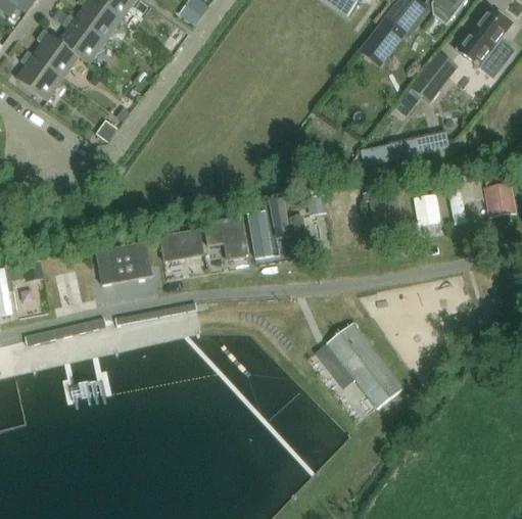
[(82,5),(73,17),(105,41),(122,18),(95,0),(78,0),(77,1),(82,5)]
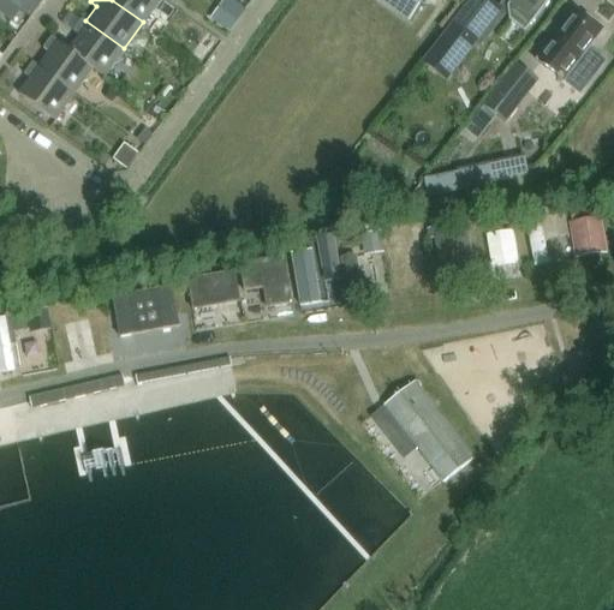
[(112,0),(143,22),(158,0),(112,0)]
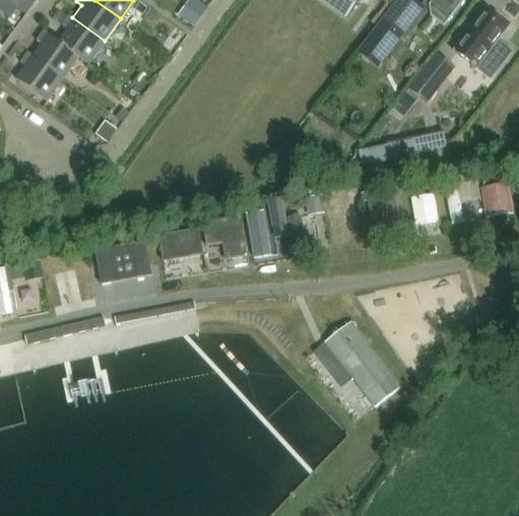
[(186,0),(178,12),(193,24),(206,7),(196,0),(186,0)]
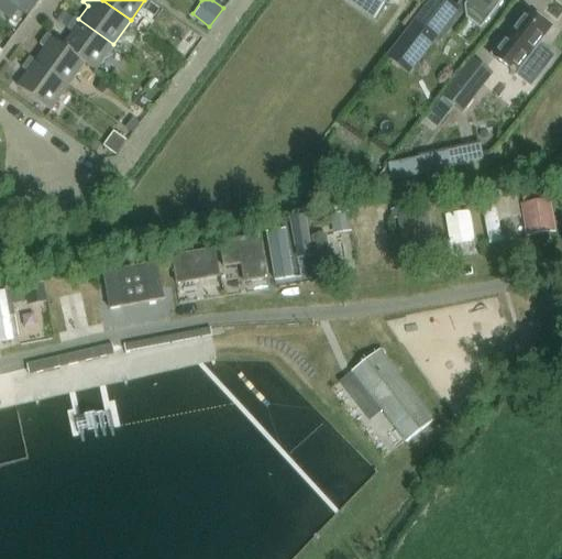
[(350,0),(375,18),(387,0),(350,0)]
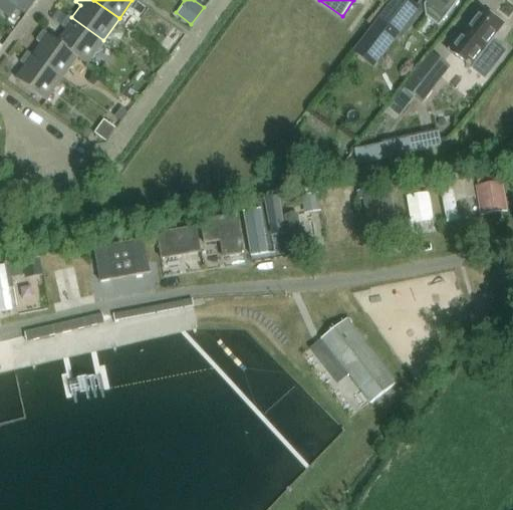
[(419,4),(414,0),(390,0),(351,49),(371,65),(419,4)]
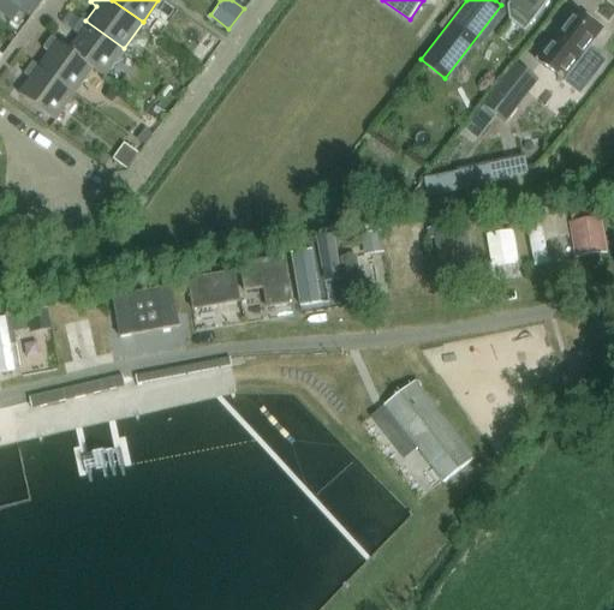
[(516,0),(519,3),(531,12),(541,0),(516,0)]
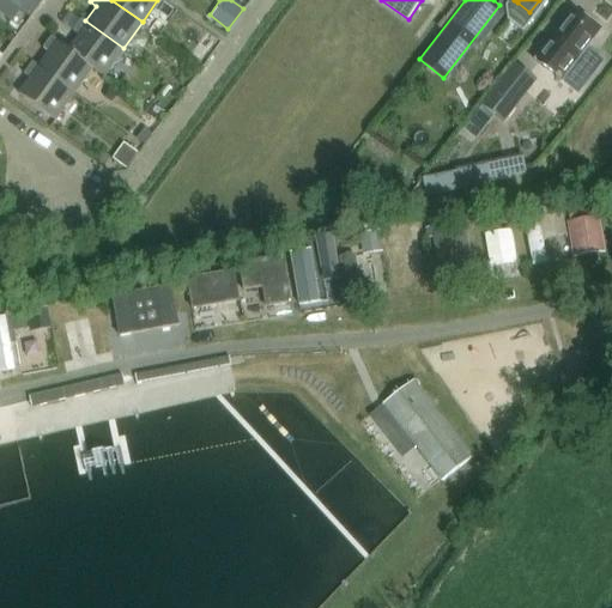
[(603,59),(586,46),(600,26),(586,14),(583,18),(576,12),(559,32),(556,30),(535,56),(561,77),(573,61),(591,74),(603,59)]
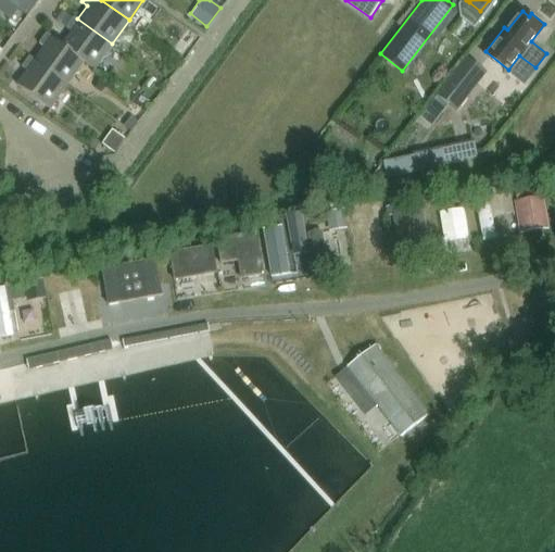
[(45,30),(96,67),(112,44),(77,19),(73,15),(65,26),(70,29),(61,41),(45,30)]
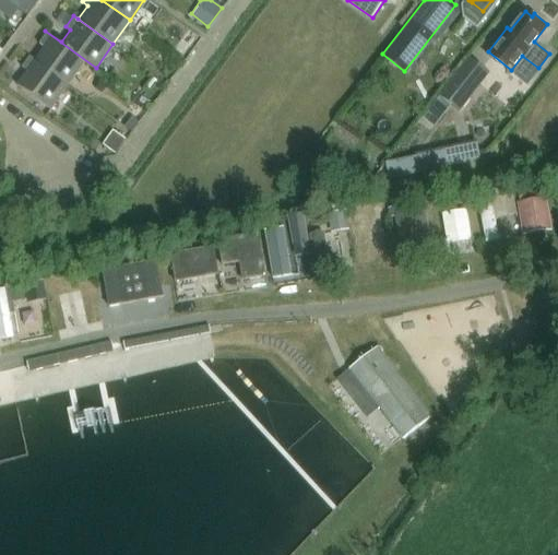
[(27,54),(27,55),(68,83),(84,60),(95,68),(96,68),(45,31),(37,42),(42,45),(33,58),(27,54)]
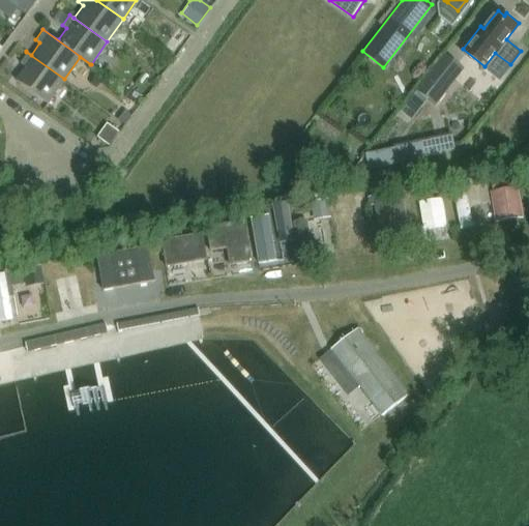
[(464,66),(444,51),(401,109),(412,117),(427,97),(435,104),(464,66)]
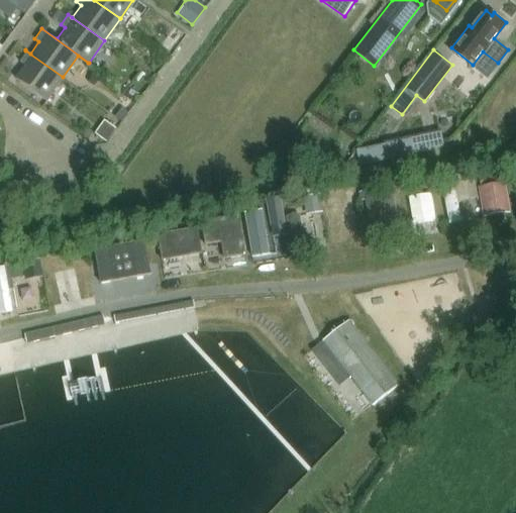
[(63,77),(25,50),(19,60),(23,63),(14,77),(46,99),(63,77)]
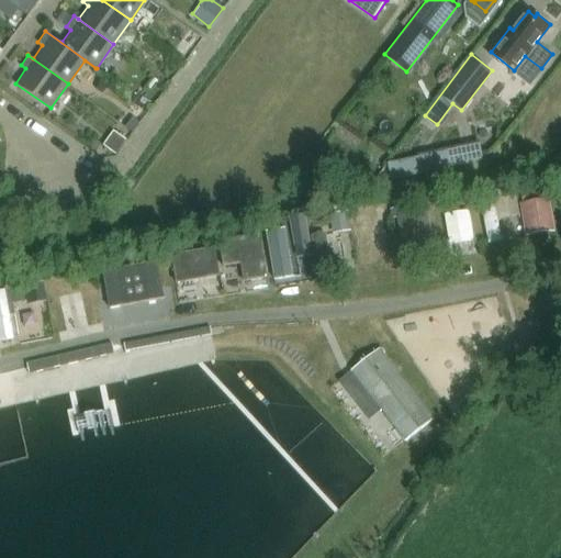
[(133,130),(139,121),(132,114),(125,124),(133,130)]
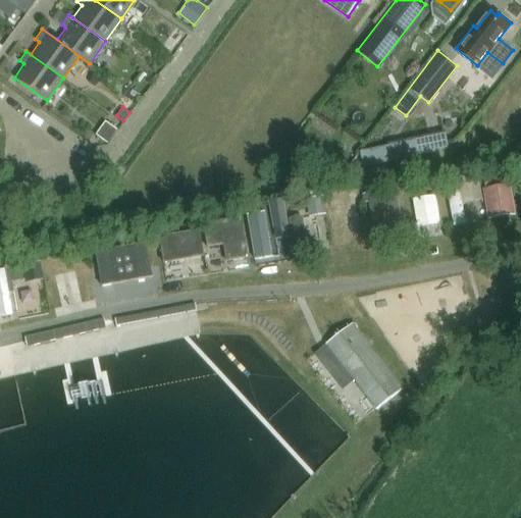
[(107,141),(116,127),(105,119),(95,133),(107,141)]
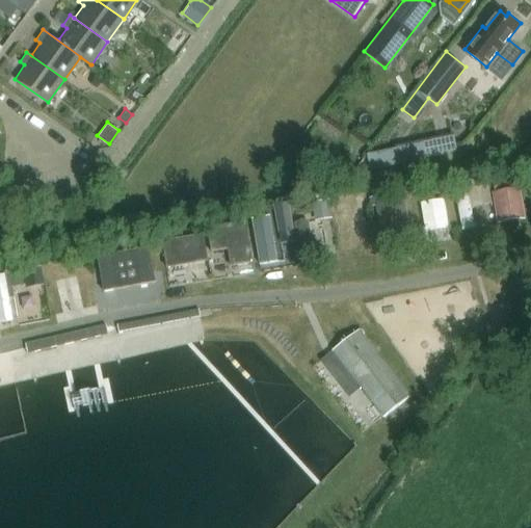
[(370,162),(433,153),(431,138),(367,147),(370,162)]
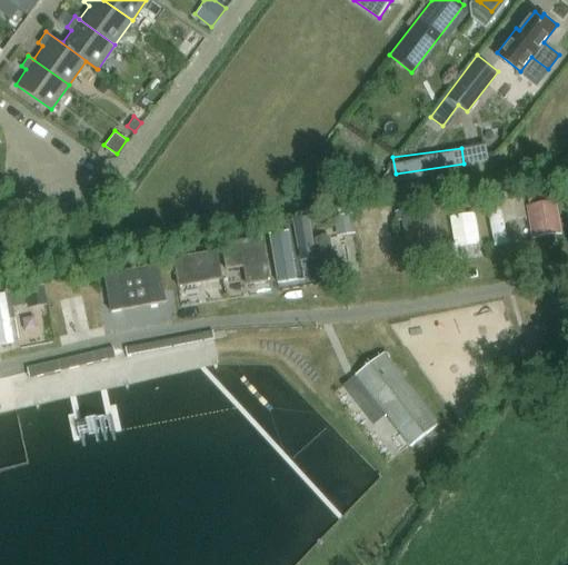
[(530,237),(560,231),(555,198),(525,202),(530,237)]
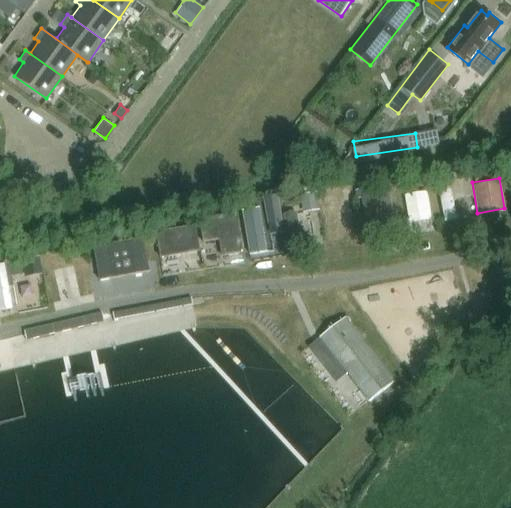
[(321,184),(330,236),(343,234),(336,197),(356,194),(354,179),(321,184)]
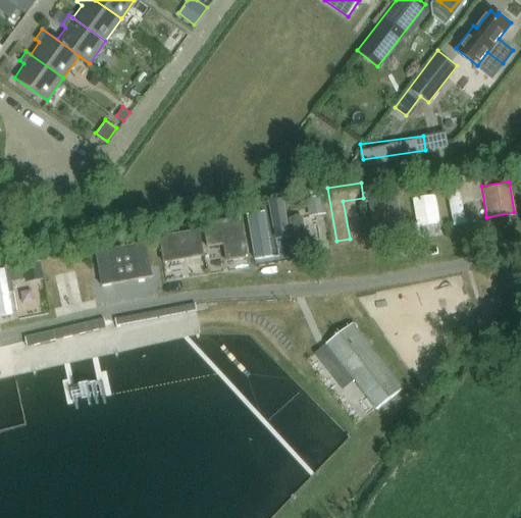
[(450,186),(453,220),(466,219),(463,185),(450,186)]
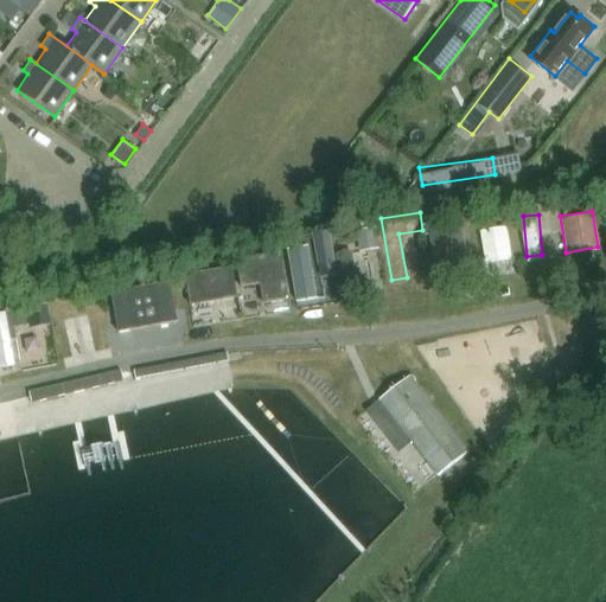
[(288,242),(297,296),(340,290),(337,269),(356,267),(352,244),(333,248),(330,224),(313,226),(314,238),(288,242)]
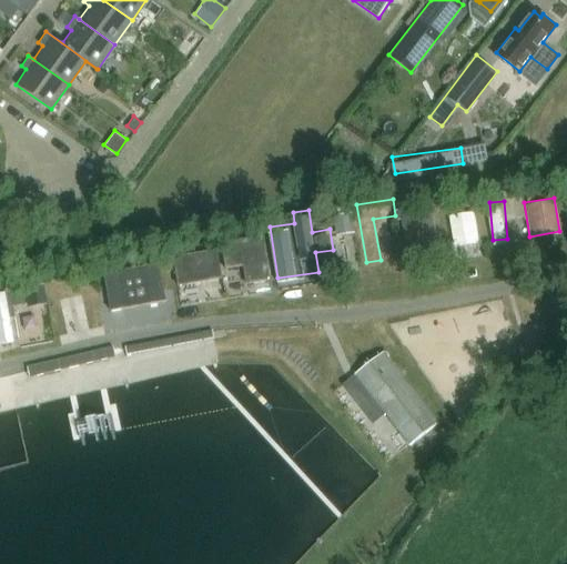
[(335,229),(353,225),(351,211),(332,214),(335,229)]
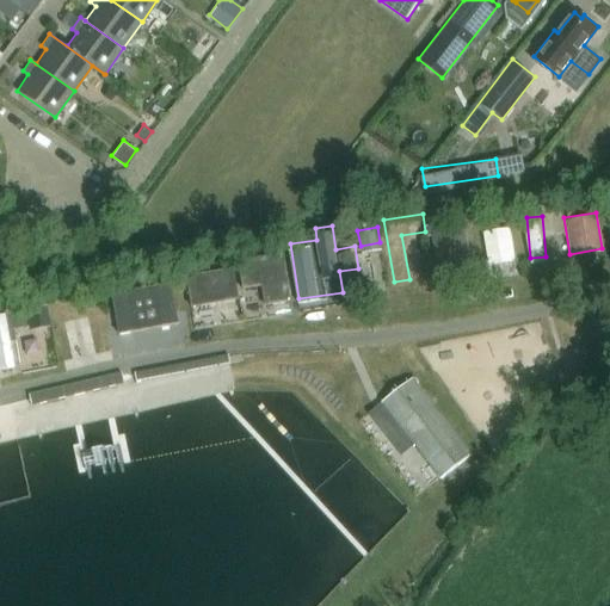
[(437,277),(470,272),(463,228),(430,233),(437,277)]
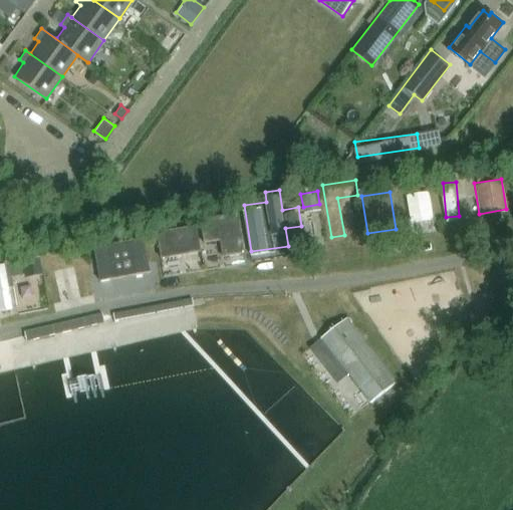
[(237,212),(200,218),(204,241),(220,238),(223,255),(244,251),(237,212)]
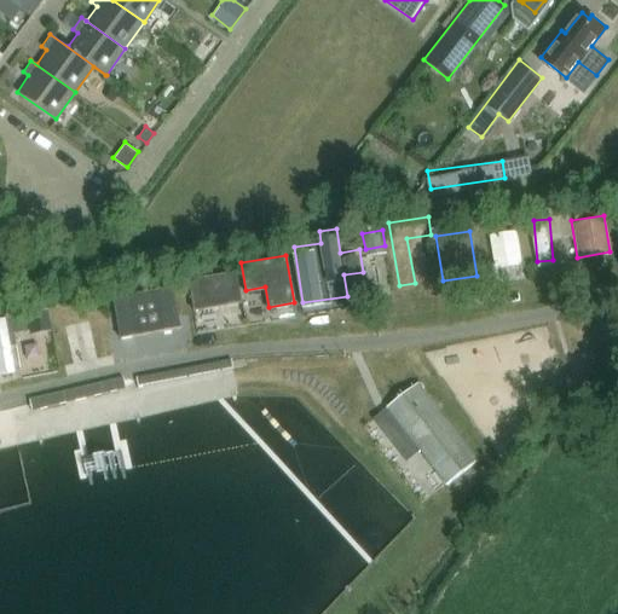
[(236,270),(188,278),(192,308),(241,301),(236,270)]
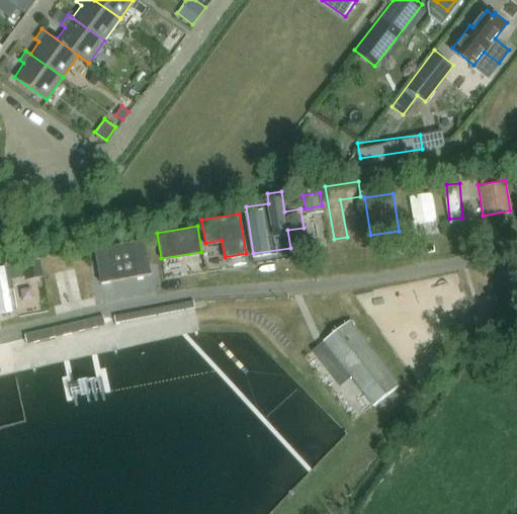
[(144,238),(93,247),(99,281),(150,272),(144,238)]
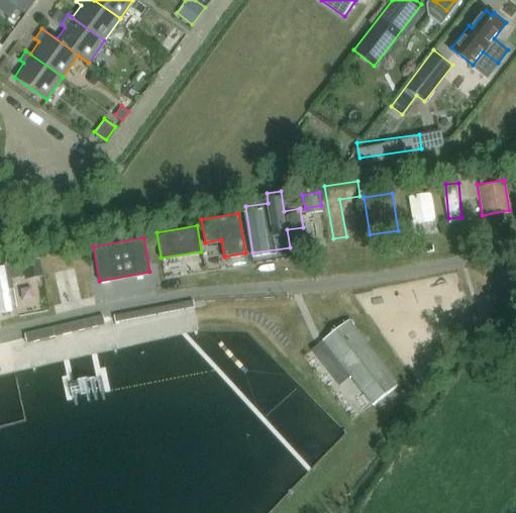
[(38,258),(22,261),(25,274),(40,271),(38,258)]
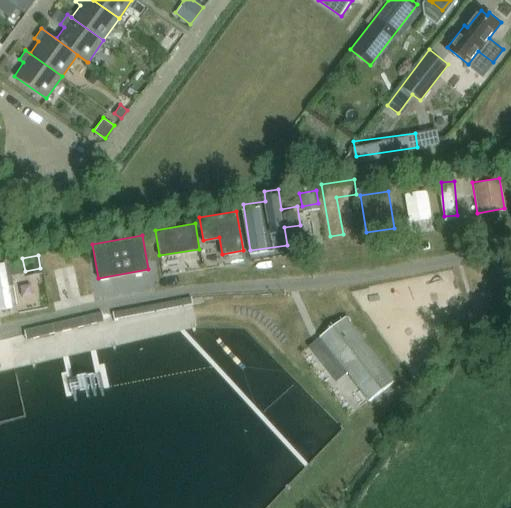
[(101,311),(23,329),(25,338),(103,320),(101,311)]
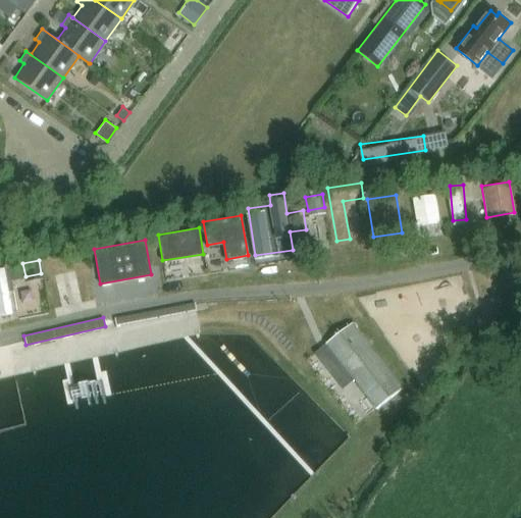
[(403,386),(353,321),(320,346),(343,375),(349,371),(376,407),(403,386)]
